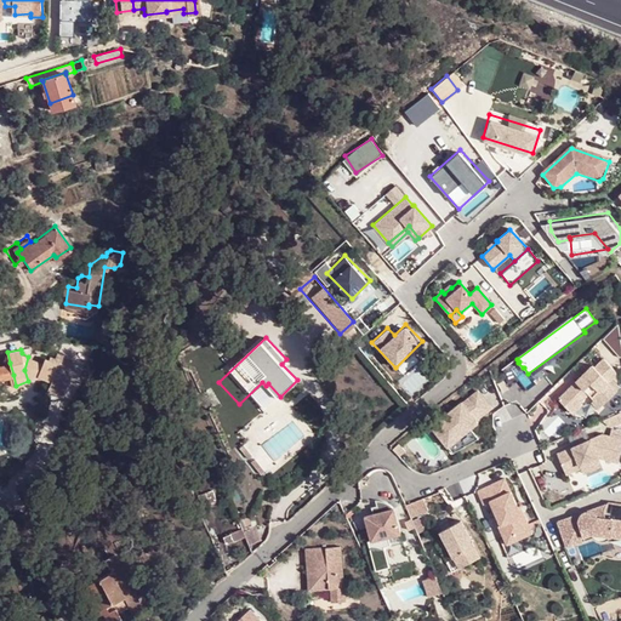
[(403,371),(414,360),(409,355),(399,366),(403,371)]
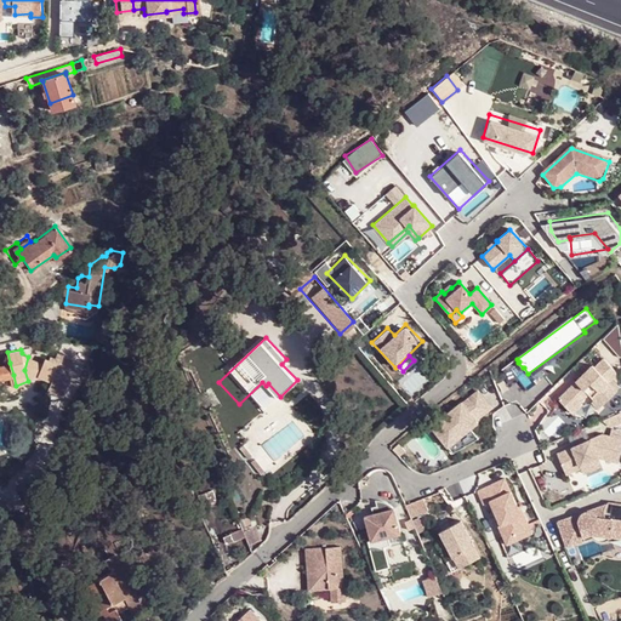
[(45,362),(28,357),(24,370),(26,371),(44,372),(45,362)]
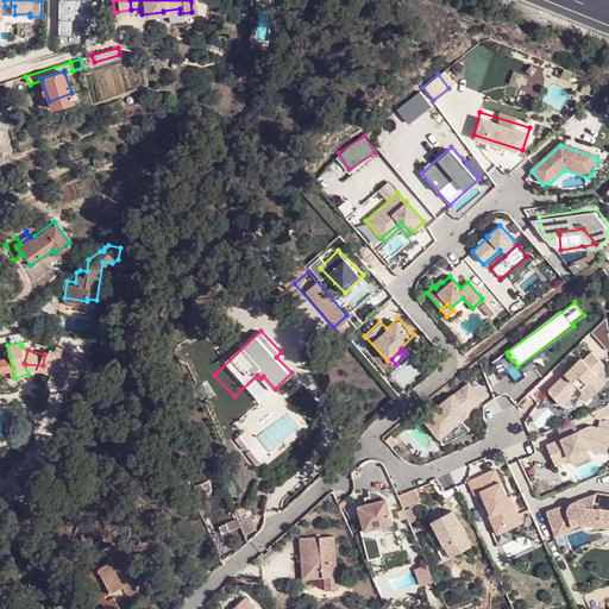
[(60,353),(44,350),(44,355),(43,365),(42,368),(63,374),(64,359),(58,357),(60,353)]
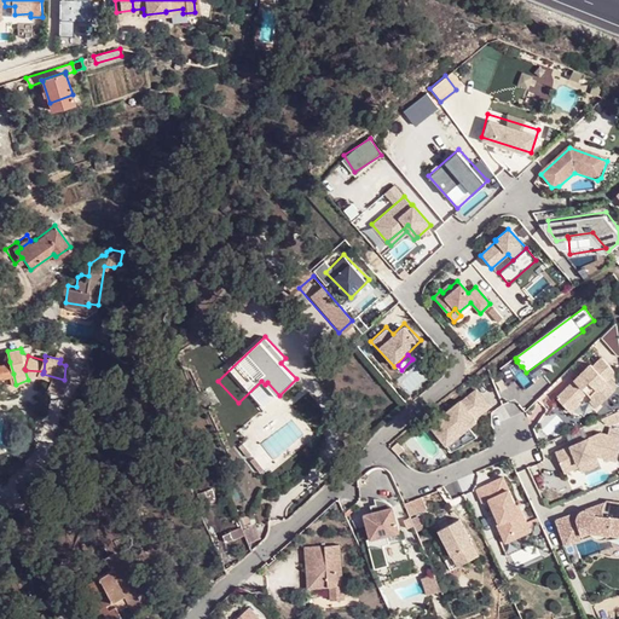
[(613,370),(601,358),(593,366),(590,364),(555,398),(567,410),(577,400),(585,393),(591,399),(597,405),(614,389),(606,381),(613,374),(613,370)]
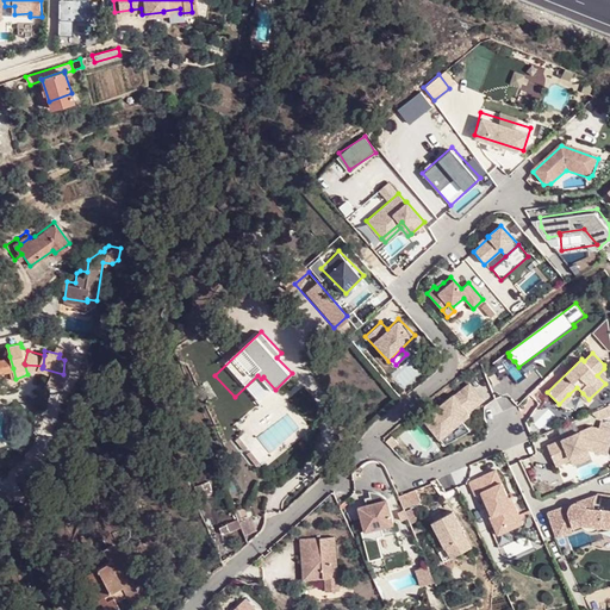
[(0,358),(0,371),(13,368),(10,356),(0,358)]
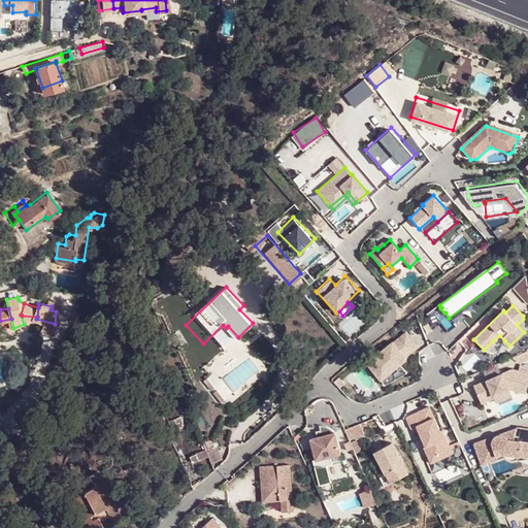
[(440,324),(431,310),(427,315),(433,330),(440,324)]
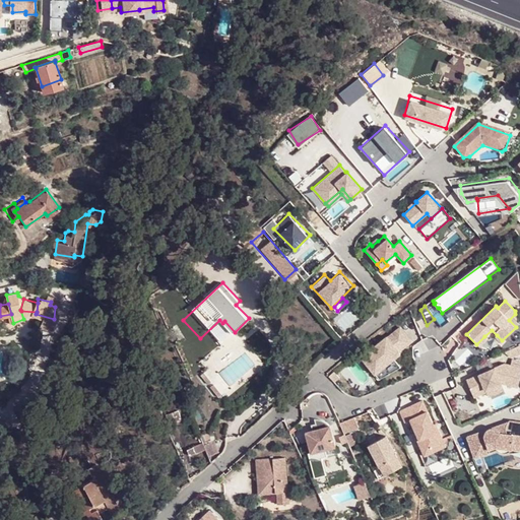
[(374,372),(413,342),(400,325),(360,354),(374,372)]
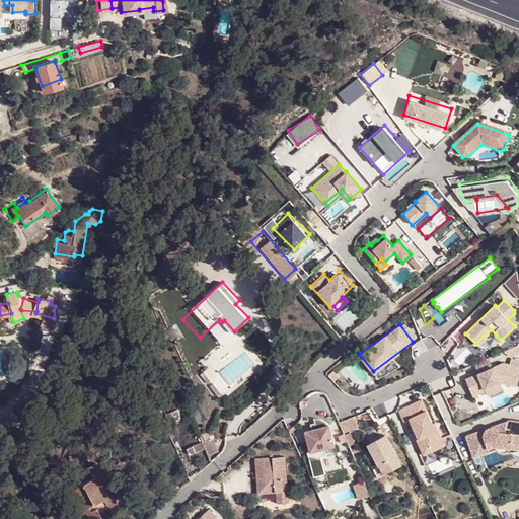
[(484,336),(475,344),(477,346),(486,338),(484,336)]
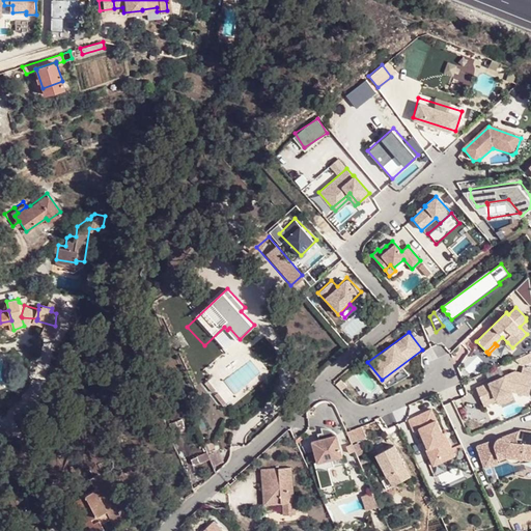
[(391,384),(407,371),(402,366),(387,379),(391,384)]
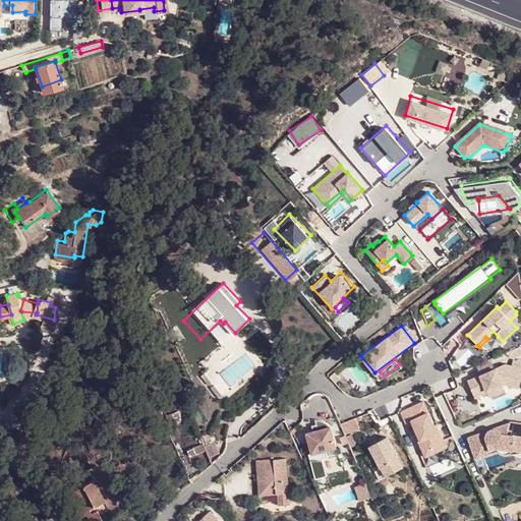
[(501,386),(502,386),(517,389),(520,371),(520,370),(504,366),(466,383),(473,399),(485,394),(488,399),(503,392),(501,386)]
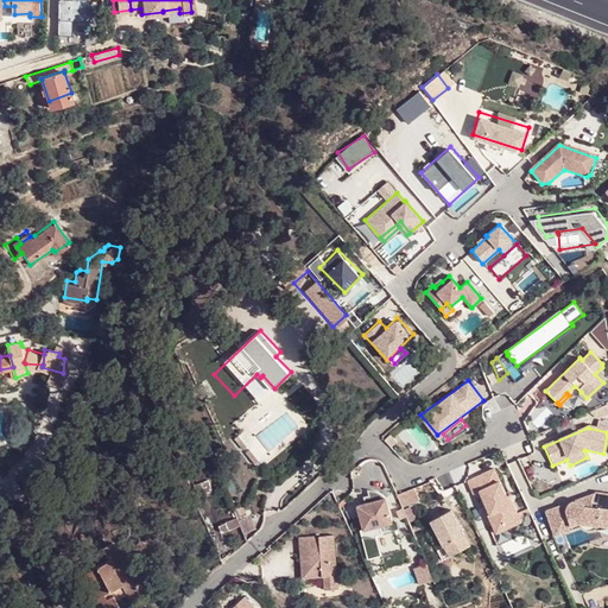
[(106,454),(112,464),(114,463),(118,463),(113,451),(106,454)]
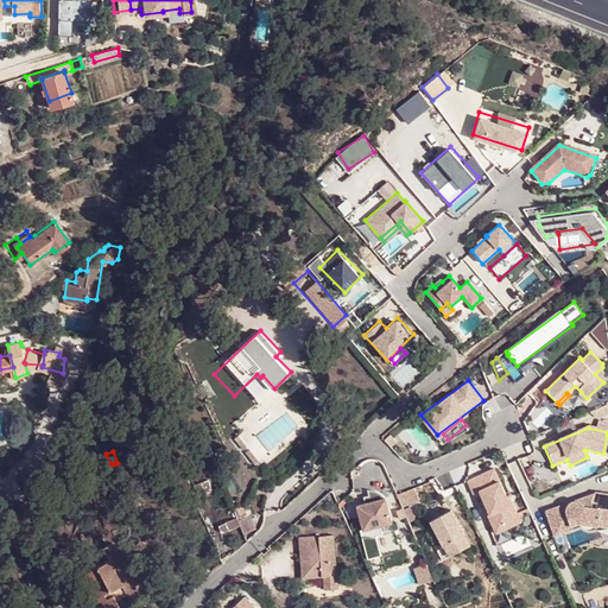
[(492,470),(464,482),(470,495),(475,493),(491,529),(501,524),(504,530),(519,524),(512,507),(506,510),(501,499),(504,498),(492,470)]
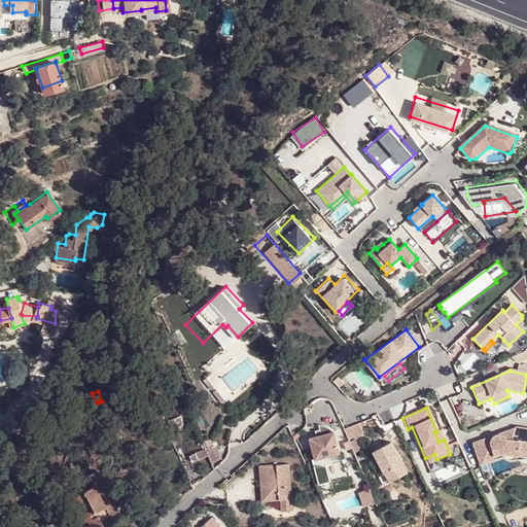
[(179,417),(173,422),(179,430),(185,426),(179,417)]
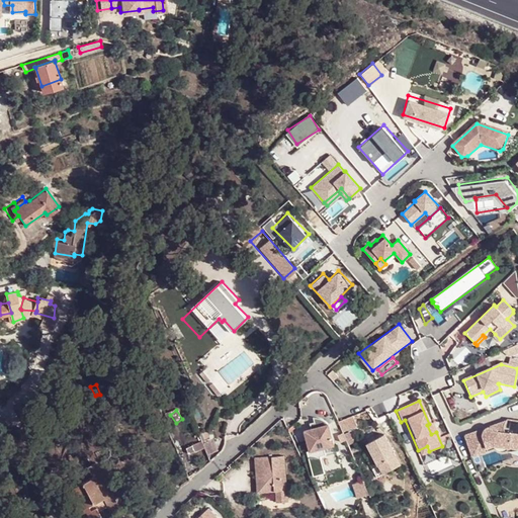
[(351,416),(338,421),(342,429),(354,424),(351,416)]
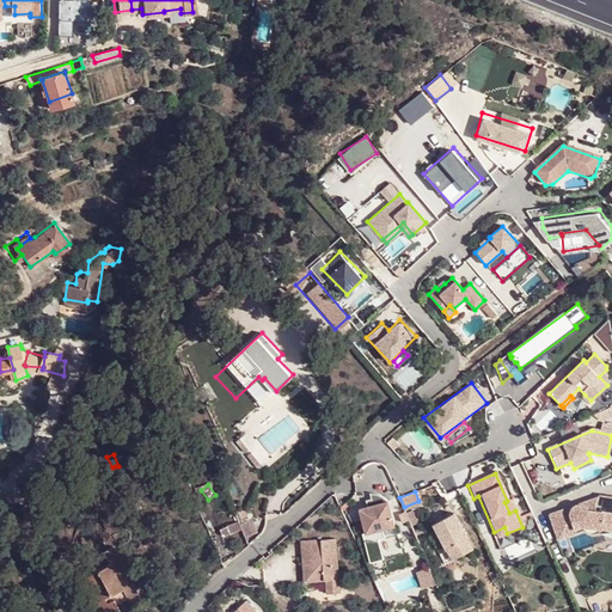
[(548,515),(556,540),(582,531),(586,533),(591,534),(593,533),(597,533),(599,532),(601,530),(611,531),(611,499),(595,496),(594,497),(592,502),(592,507),(586,509),(585,507),(582,506),(579,505),(576,505),(548,515)]
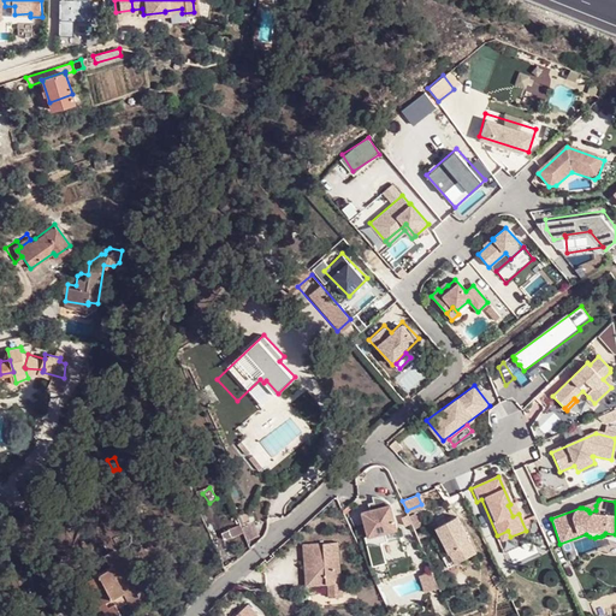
[(510,504),(508,505),(513,516),(519,514),(513,503),(510,504)]
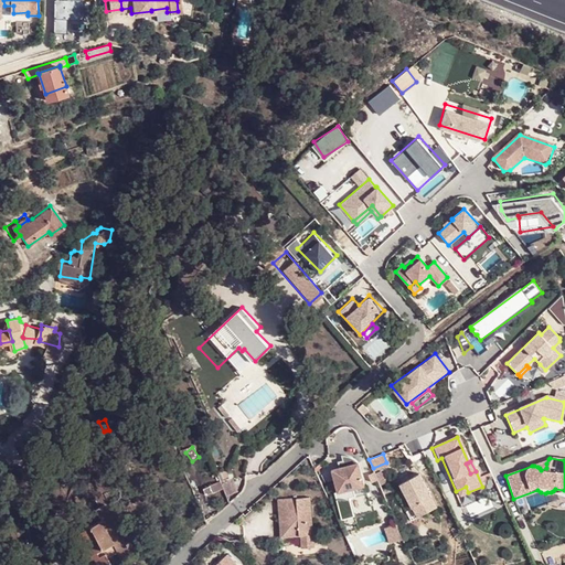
[(330,469),(334,492),(350,488),(361,486),(355,462),(330,469)]
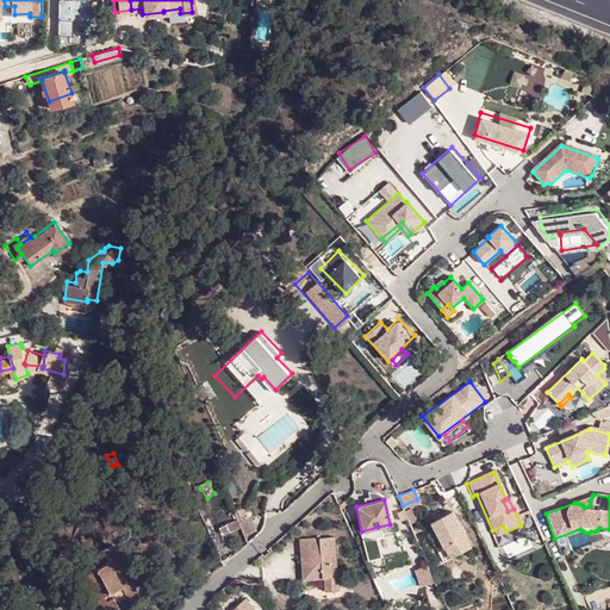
[(249,505),(231,512),(234,520),(236,523),(254,517),(249,505)]
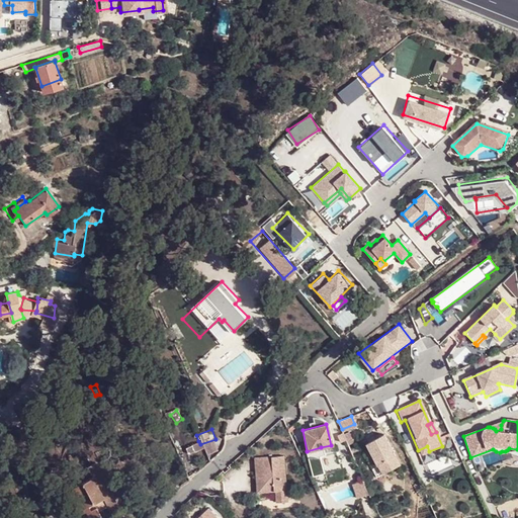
[(184,447),(191,444),(187,435),(180,437),(184,447)]
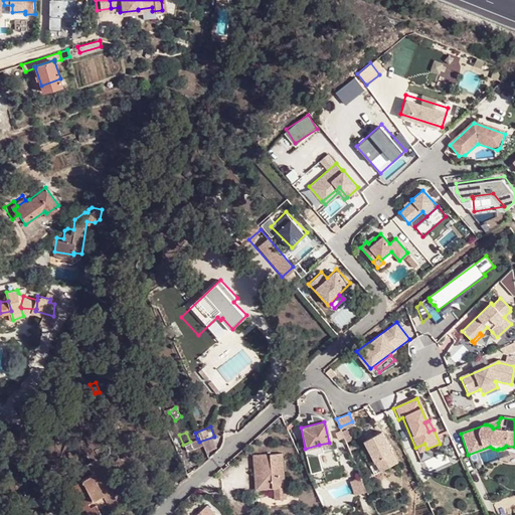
[(379,433),(362,442),(374,463),(380,460),(385,469),(395,463),(379,433)]
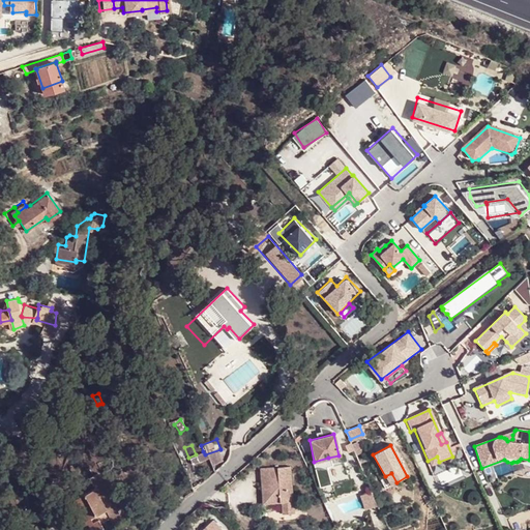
[(207,461),(205,454),(203,451),(196,454),(199,464),(207,461)]
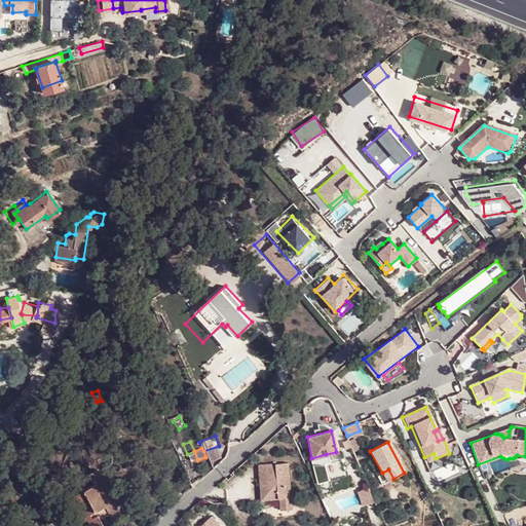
[(190,462),(197,460),(194,451),(187,454),(190,462)]
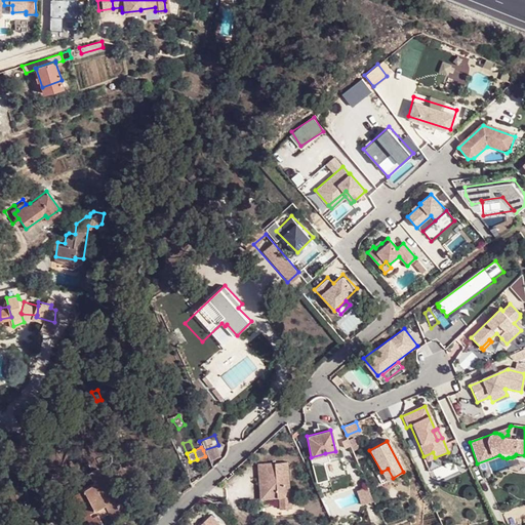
[(433,452),(423,456),(426,461),(435,457),(433,452)]
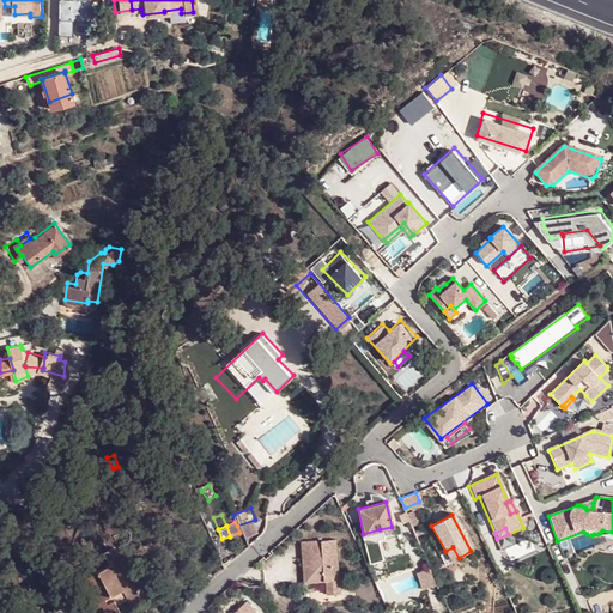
[(380,529),(363,534),(365,542),(382,539),(380,529)]
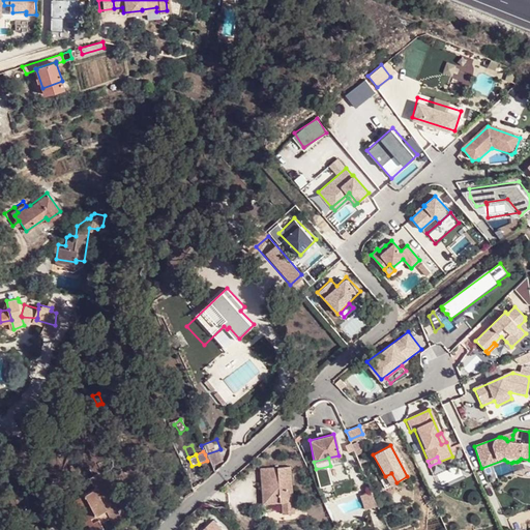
[(290,466),(261,468),(263,504),(282,502),(283,513),(295,513),(294,501),(292,501),(290,466)]
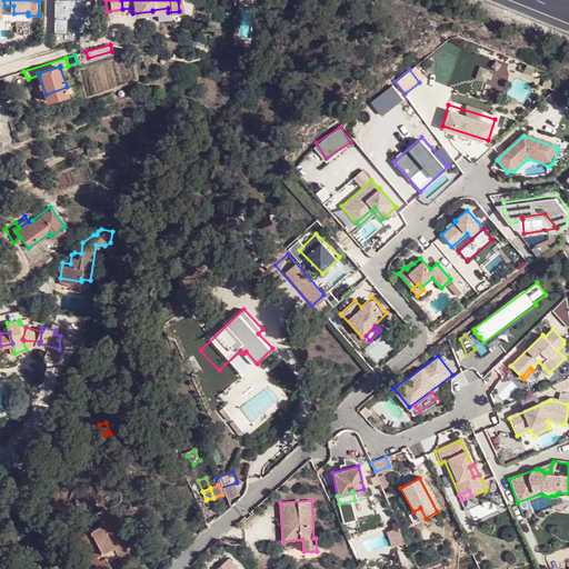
[(420,508),(413,511),(418,521),(426,518),(420,508)]
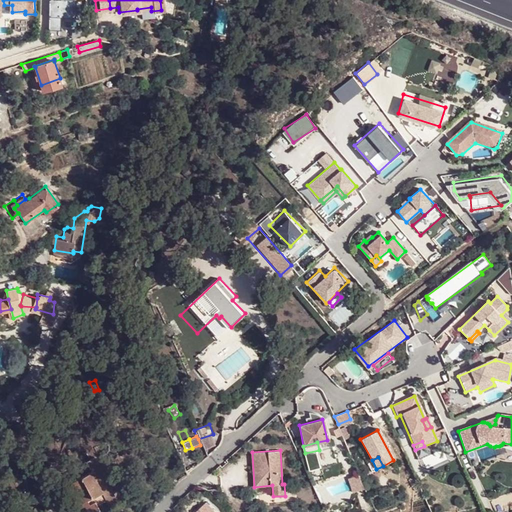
[(69,479),(61,483),(66,493),(69,492),(75,504),(83,500),(84,503),(102,493),(106,500),(114,495),(102,475),(97,478),(92,470),(71,482),(69,479)]
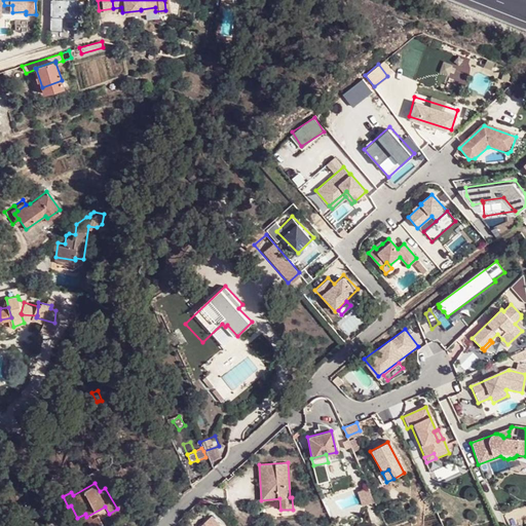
[(359,489),(362,503),(373,501),(370,487),(359,489)]
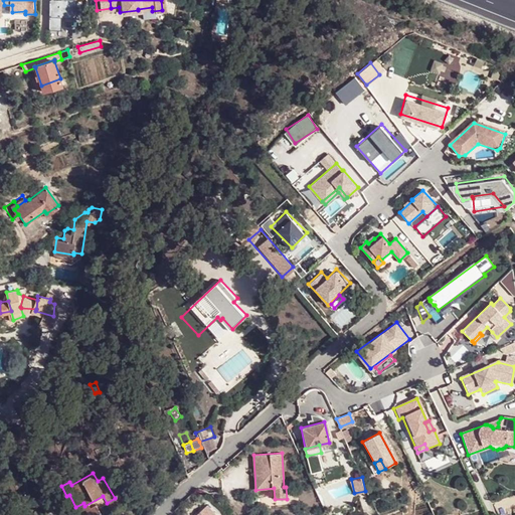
[(213,514),(204,506),(194,514),(213,514)]
